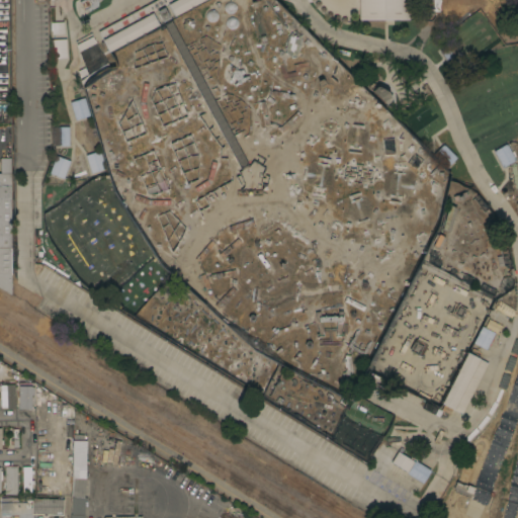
[(156,0),(204,0),(102,56),(100,51),(105,49),(97,32),(156,0)]
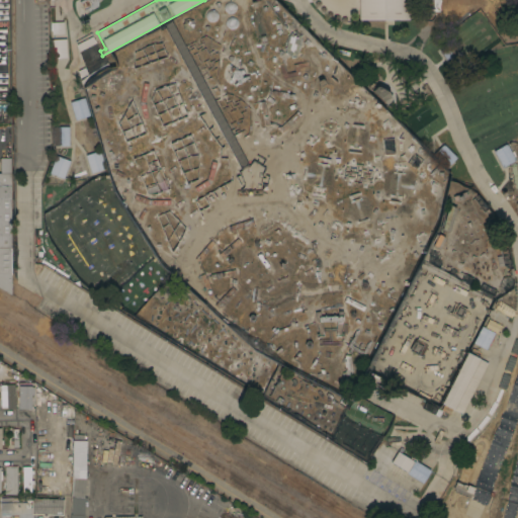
[(358,0),(409,0),(409,20),(358,20),(358,0)]
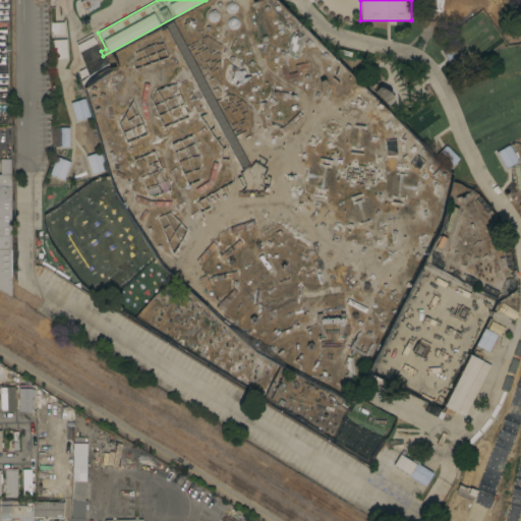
[(63,35),(51,36),(51,23),(63,22),(63,35)]
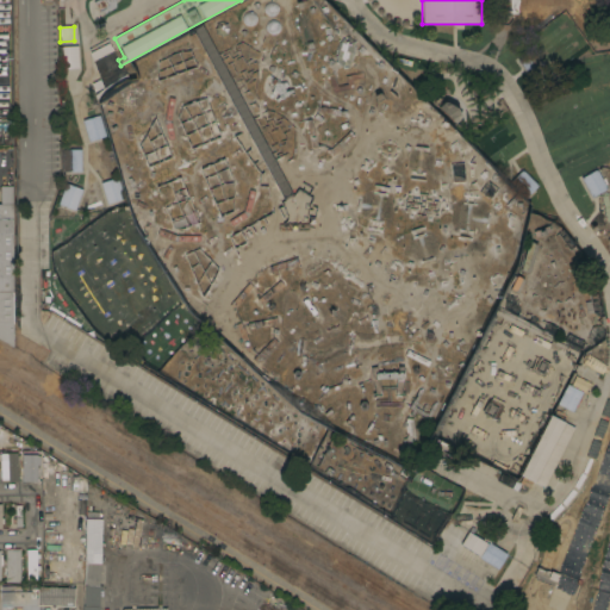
[(88,54),(109,43),(110,48),(111,47),(113,51),(92,62),(88,54)]
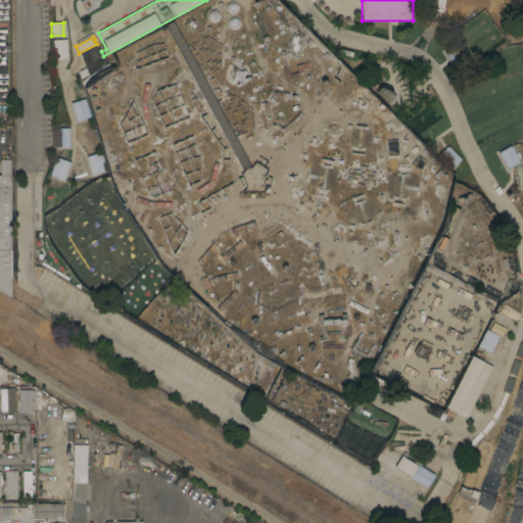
[(67,58),(51,59),(50,41),(66,40),(67,58)]
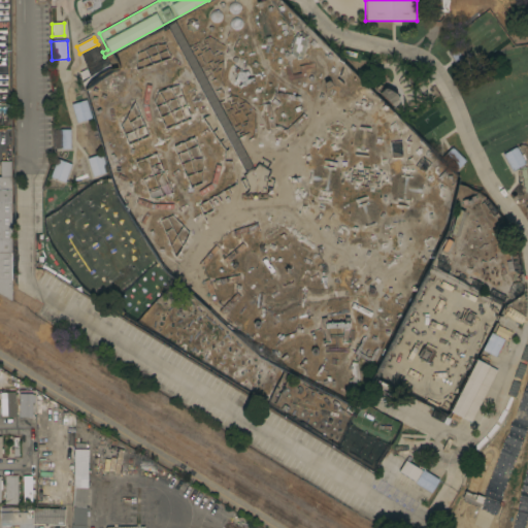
[(132,55),(137,70),(168,58),(163,42),(132,55)]
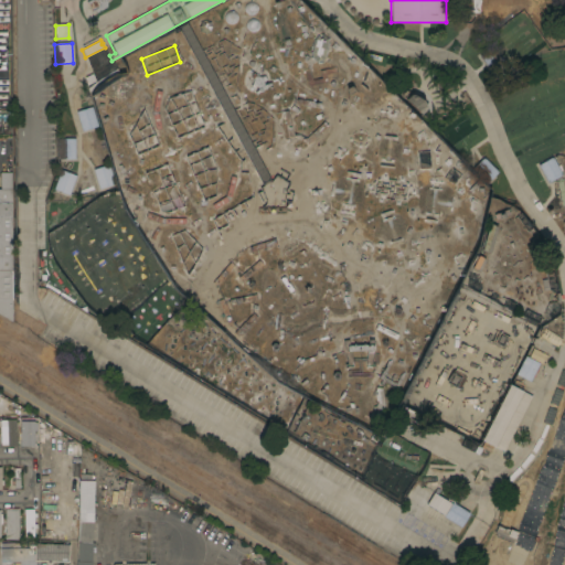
[(491,73),(479,56),(491,46),(504,62),(491,73)]
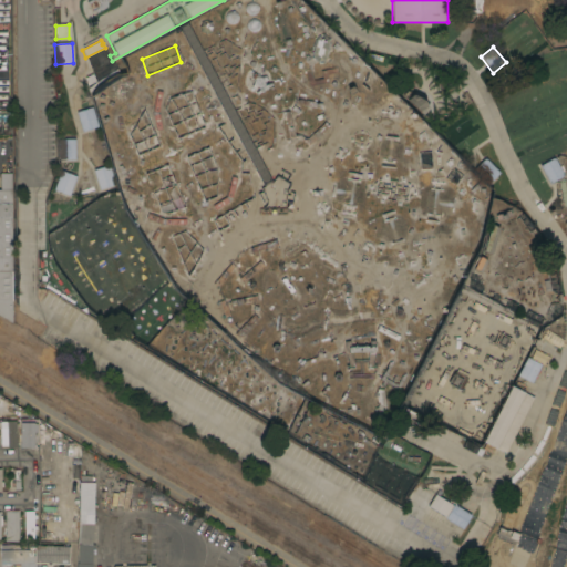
[(116,69),(121,75),(91,94),(86,88),(116,69)]
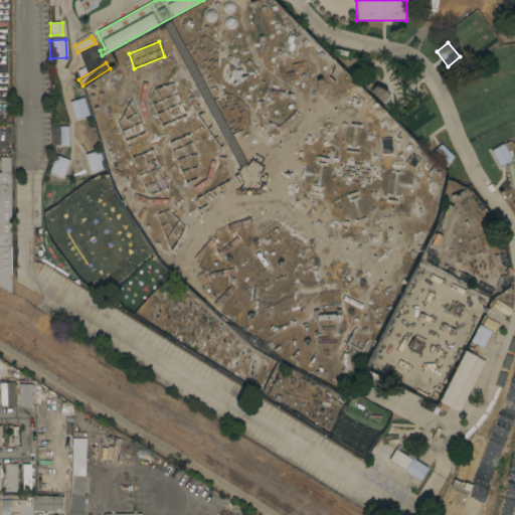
[(143,103),(146,118),(142,119),(138,103),(142,82),(147,83),(143,103)]
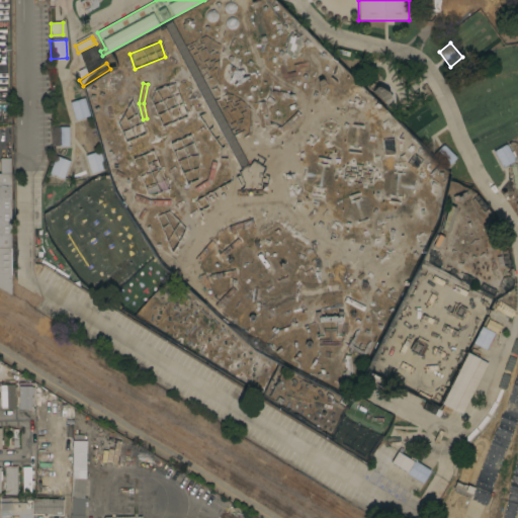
[(377,87),(387,93),(389,98),(392,99),(385,105),(371,91),(377,87)]
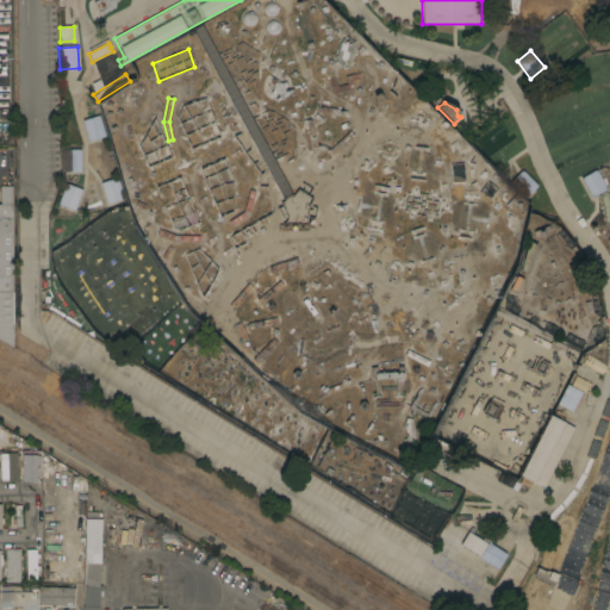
[(316,112),(317,106),(346,112),(344,117),(316,112)]
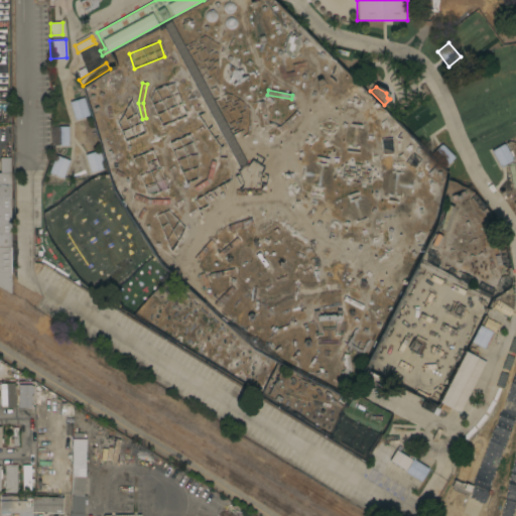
[(177,93),(152,99),(160,125),(184,118),(177,93)]
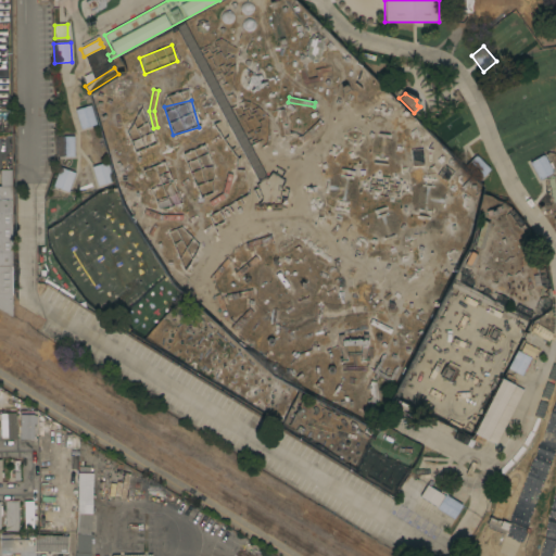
[(74,111),(90,105),(96,125),(79,129),(74,111)]
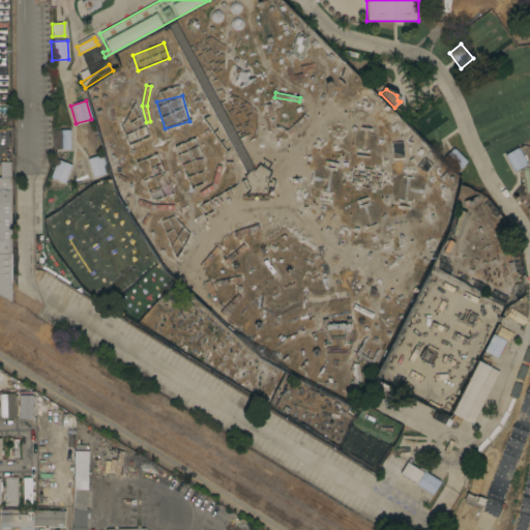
[(267,117),(265,105),(270,104),(274,126),(276,126),(276,128),(274,129),(274,128),(269,129),(267,117)]
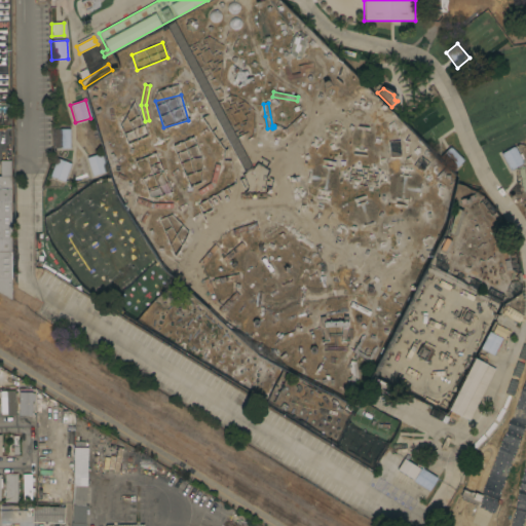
[(286,135),(284,132),(283,132),(280,129),(283,128),(284,129),(301,113),(304,117),(286,135)]
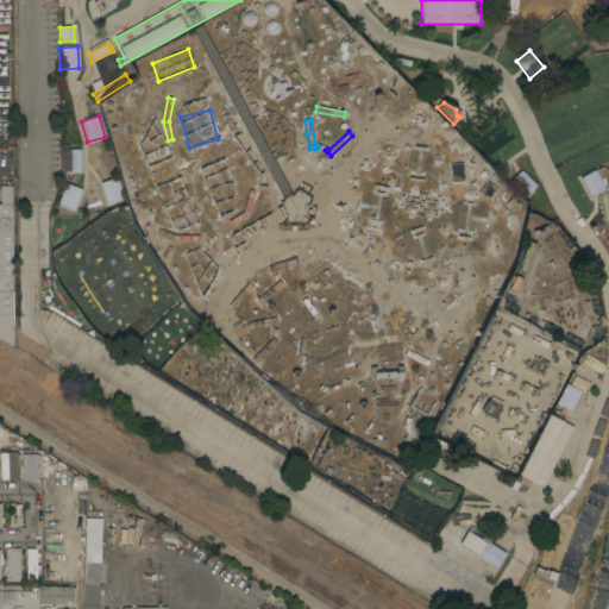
[(149,152),(143,154),(146,165),(168,158),(162,137),(145,142),(149,152)]
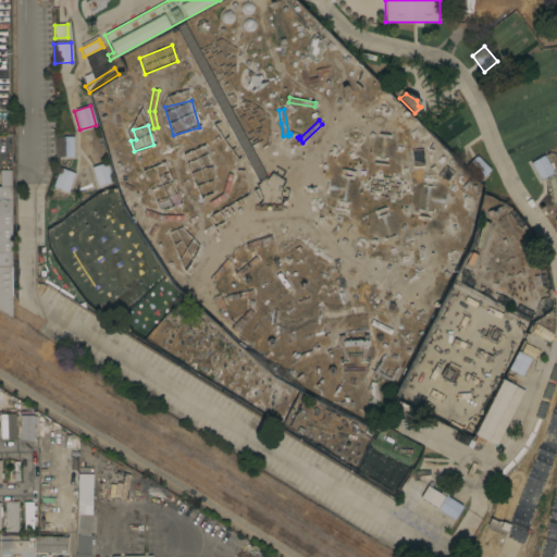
[(74,157),(57,157),(57,137),(73,137),(74,157)]
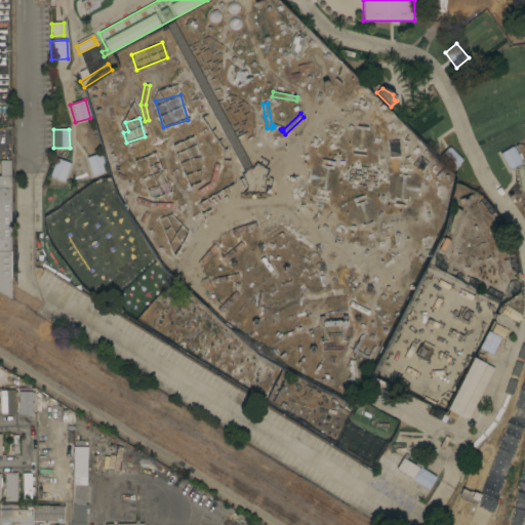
[(522,163),(508,170),(499,154),(513,146),(522,163)]
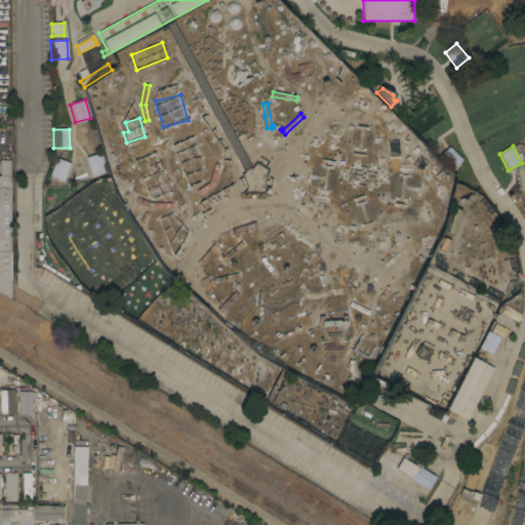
[(462,160),(451,171),(437,158),(448,147),(462,160)]
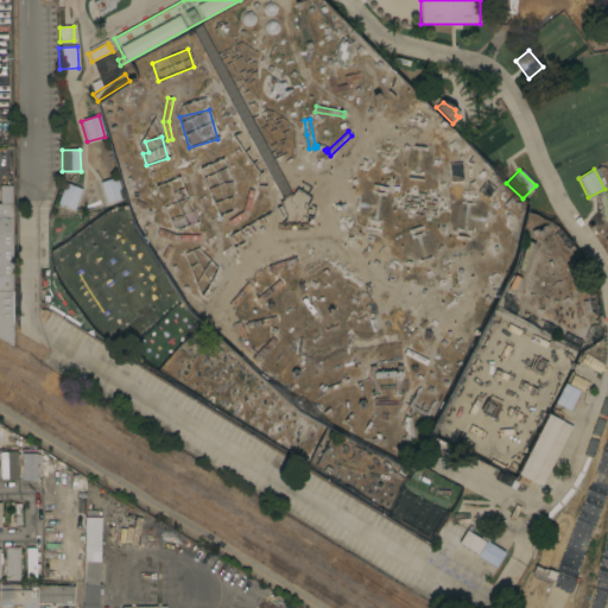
[(100,183),(115,177),(122,198),(106,203),(100,183)]
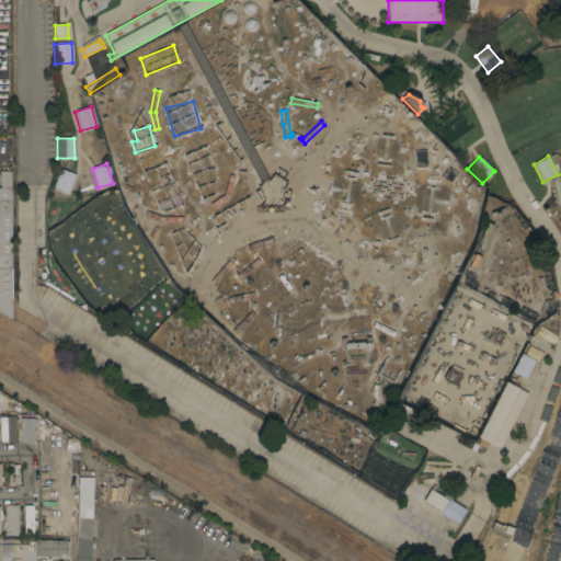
[(170,182),(164,164),(147,170),(152,187),(170,182)]
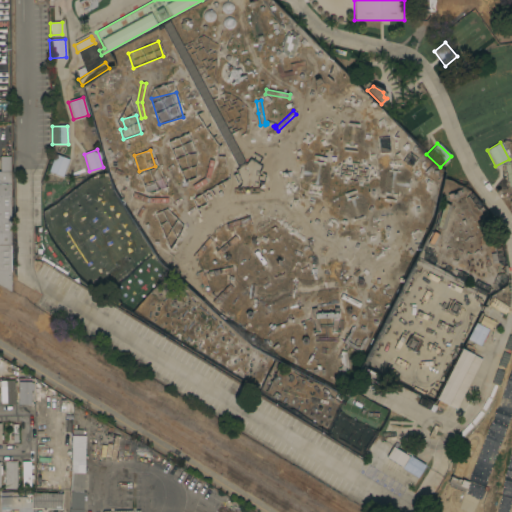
[(62,177),(48,171),(54,154),(69,160),(62,177)]
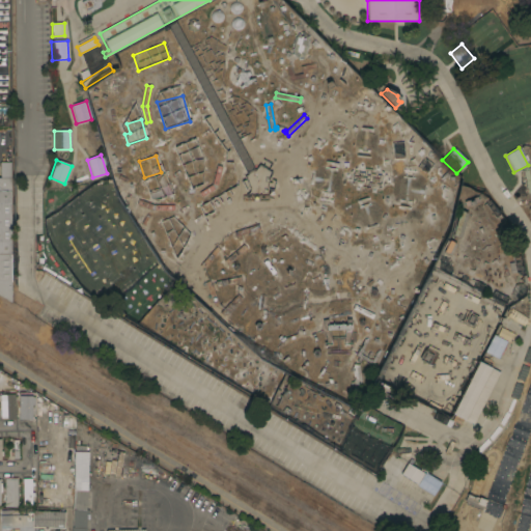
[(0,177),(9,177),(9,162),(0,162),(0,177)]
